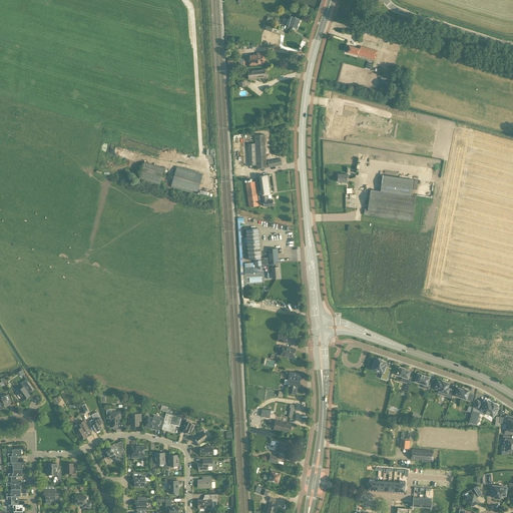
[(281,23),(287,25),(296,29),(300,19),(296,18),(296,17),(295,17),(290,16),(289,19),(283,18),(281,23)]
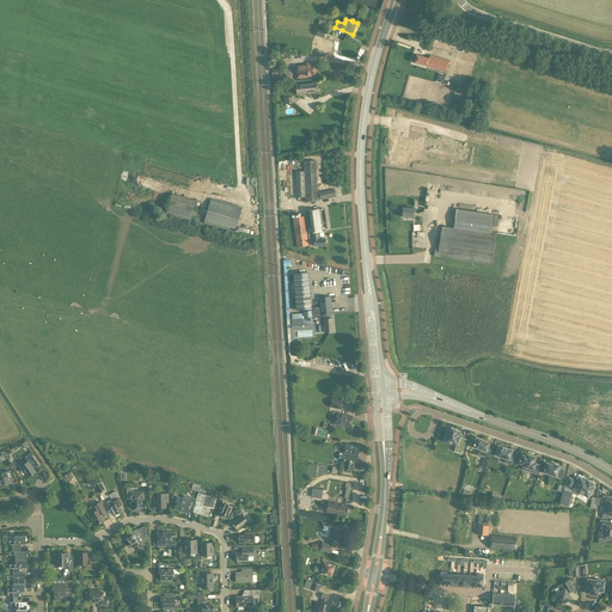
[(427,66),(447,72),(451,61),(430,55),(429,57),(416,54),(414,62),(427,66)]
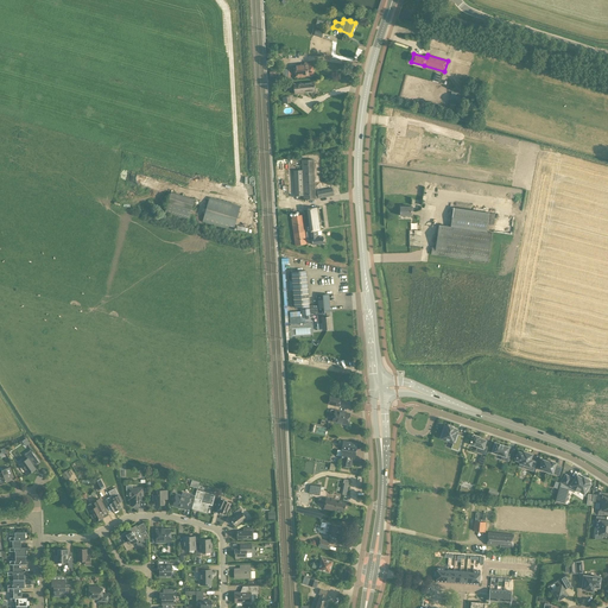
[(295,65),(296,77),(314,75),(312,63),(295,65)]
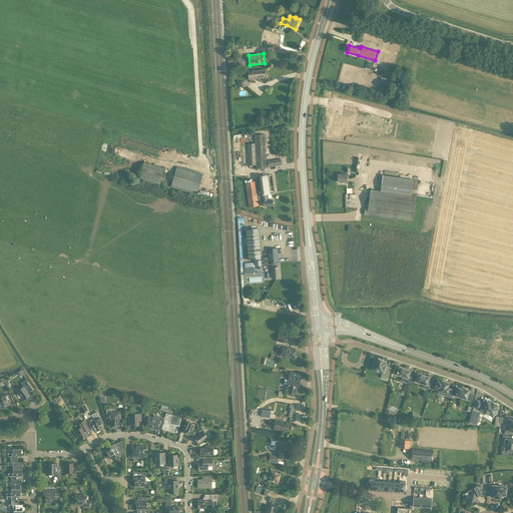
[(244,58),(235,59),(235,67),(244,67),(244,58)]
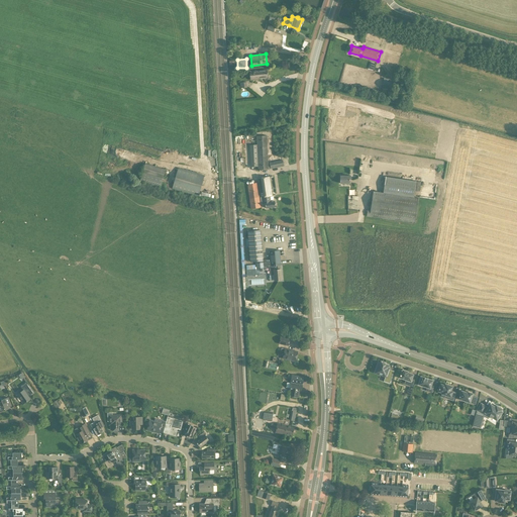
[(259,80),(259,78),(268,78),(267,70),(257,71),(257,70),(249,71),(249,70),(247,70),(247,71),(246,71),(245,72),(245,73),(245,74),(245,75),(245,76),(246,77),(247,77),(248,77),(249,77),(250,80),(255,80),(255,81),(259,80)]
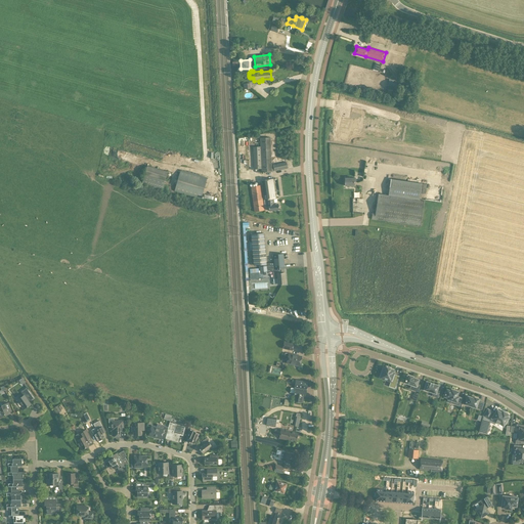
[(415,79),(402,75),(401,80),(412,84),(415,79)]
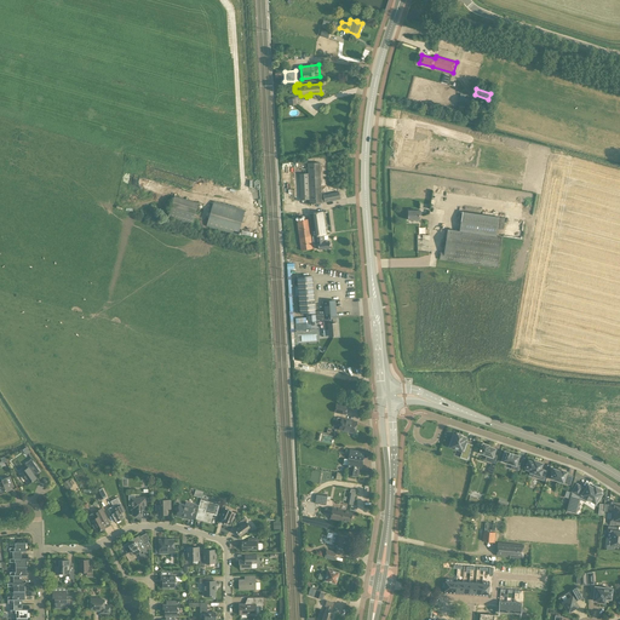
[(468,145),(445,139),(442,148),(465,154),(468,145)]
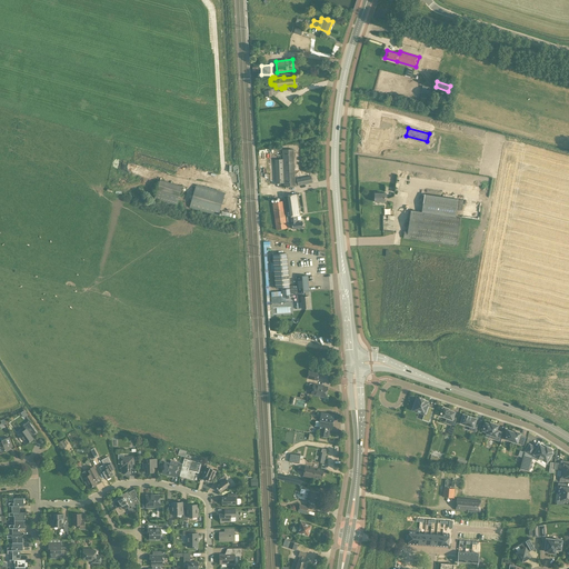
[(293,150),(282,150),(283,159),(275,160),(276,183),(283,182),(285,187),(295,187),(293,150)]
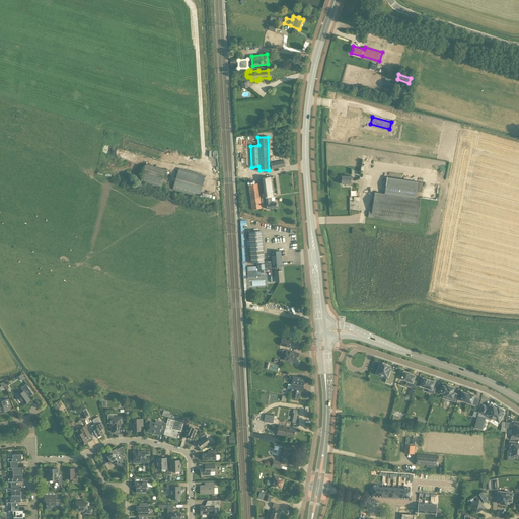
[(284,161),(271,163),(272,169),(285,167),(284,161)]
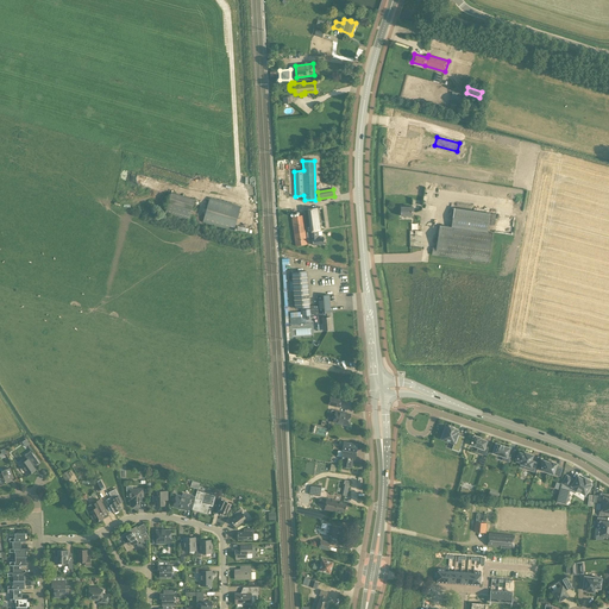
[(195,200),(171,193),(165,214),(188,221),(195,200)]
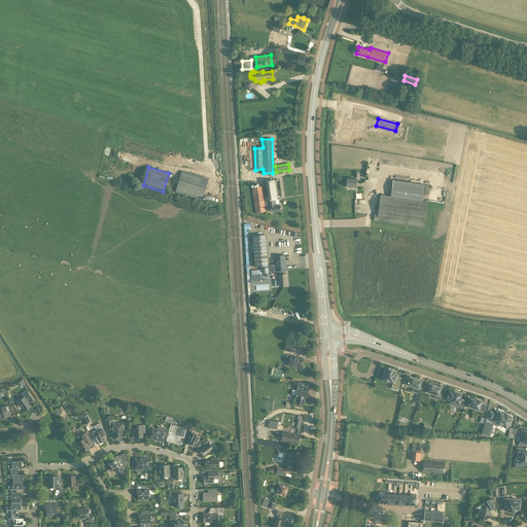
[(202,200),(208,179),(181,171),(175,191),(202,200)]
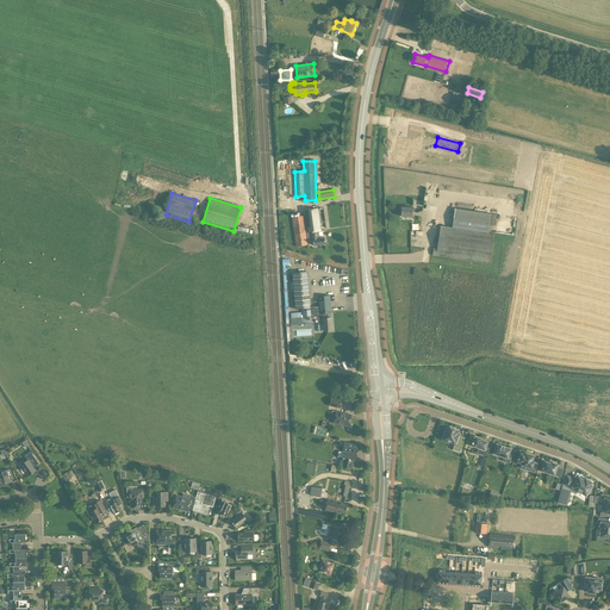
[(306,232),(311,232),(313,246),(325,244),(324,237),(319,238),(318,231),(321,231),(318,209),(304,210),(306,232)]
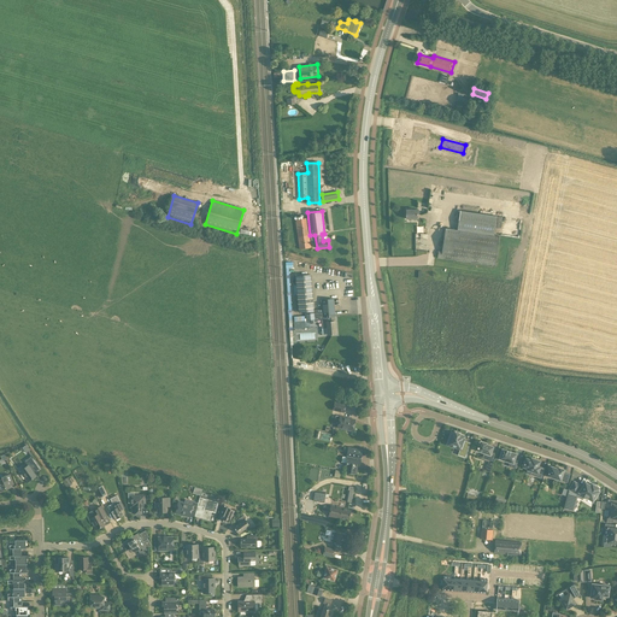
[(459,212),(457,230),(457,231),(445,229),(442,252),(439,252),(438,259),(494,268),(499,238),(493,236),(495,217),(459,212)]
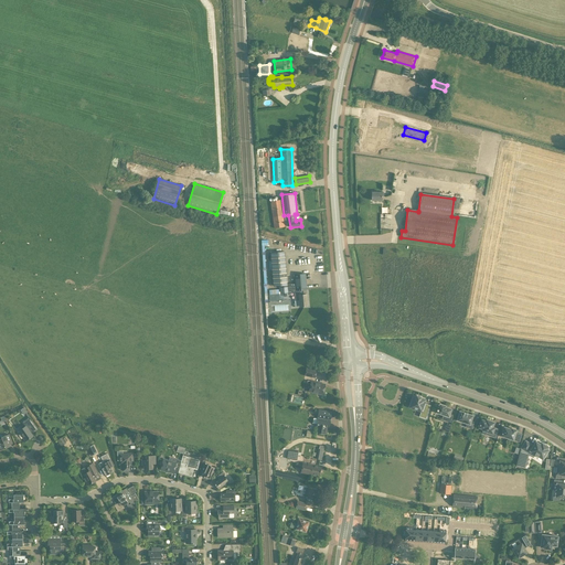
[(280,200),(270,201),(275,228),(285,227),(280,200)]
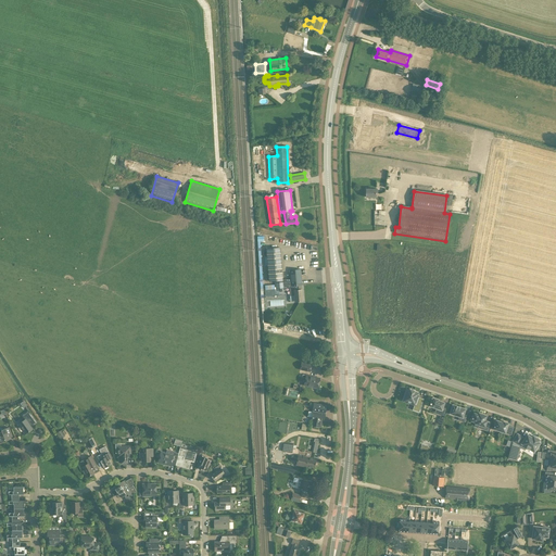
[(376,210),(375,226),(388,226),(388,210),(376,210)]
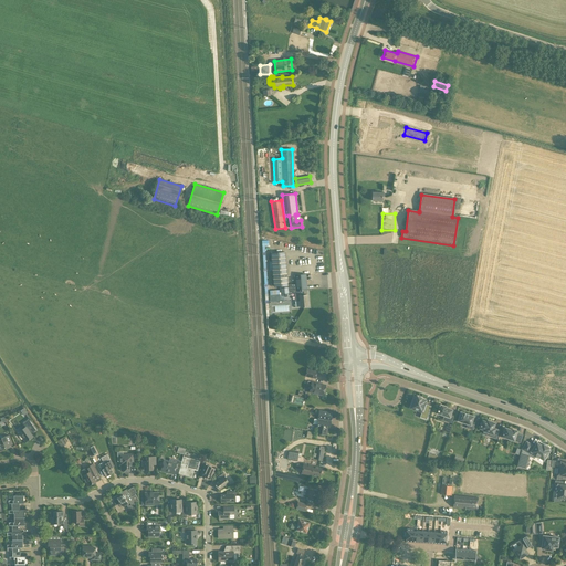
[(306,290),(305,274),(295,275),(295,284),(287,285),(285,252),(272,252),(274,286),(281,285),(282,293),(289,293),(289,292),(295,291),(296,307),(308,306),(307,294),(306,295),(305,290),(306,290)]
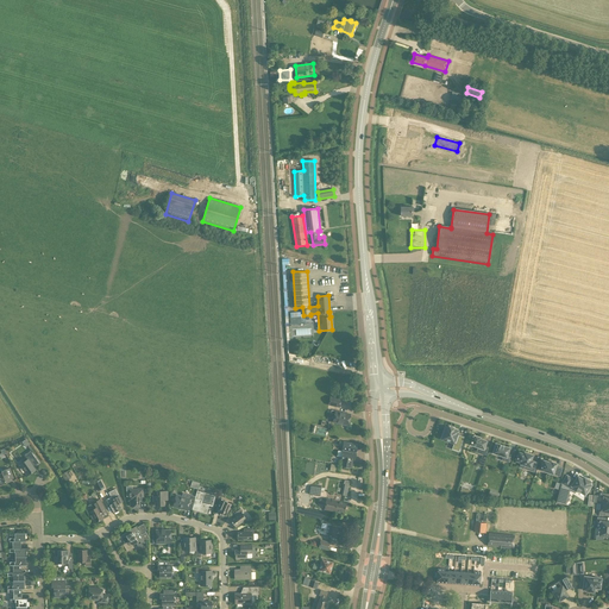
[(338,408),(340,400),(330,397),(327,406),(338,408)]
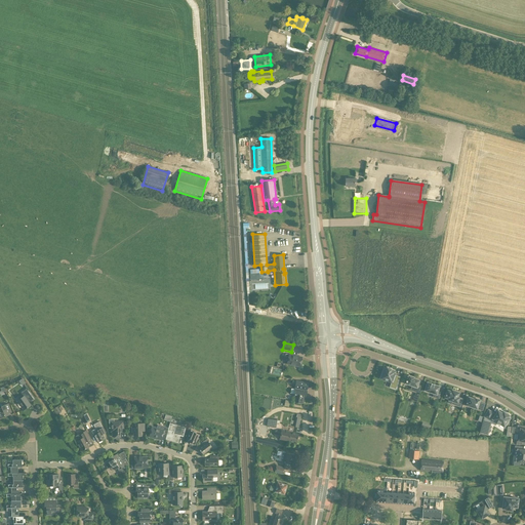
[(288,358),(287,364),(299,367),(301,357),(285,354),(285,357),(288,358)]
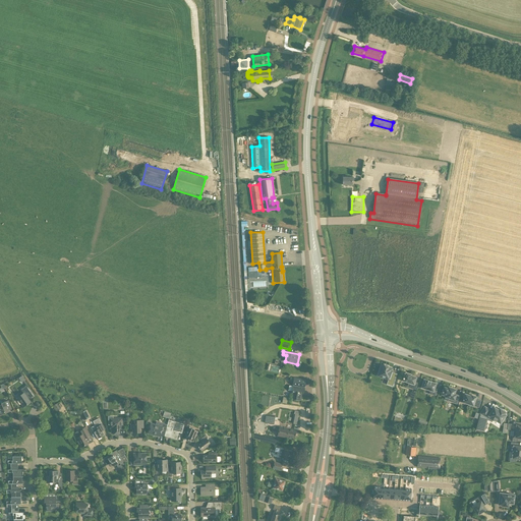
[(280,366),(268,364),(266,370),(278,373),(280,366)]
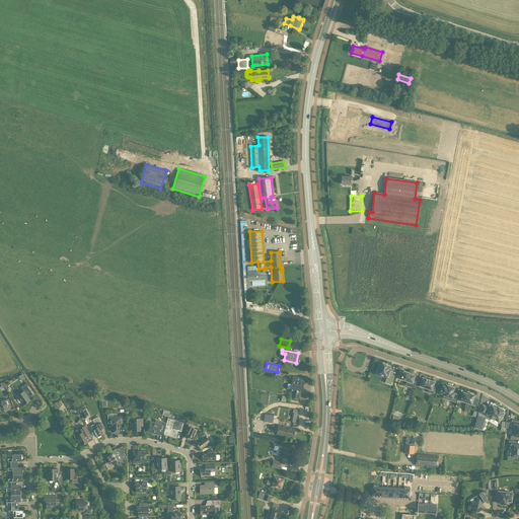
[(387,365),(383,364),(382,364),(380,363),(376,373),(387,377),(385,383),(391,385),(395,372),(389,370),(390,367),(386,365),(387,365)]
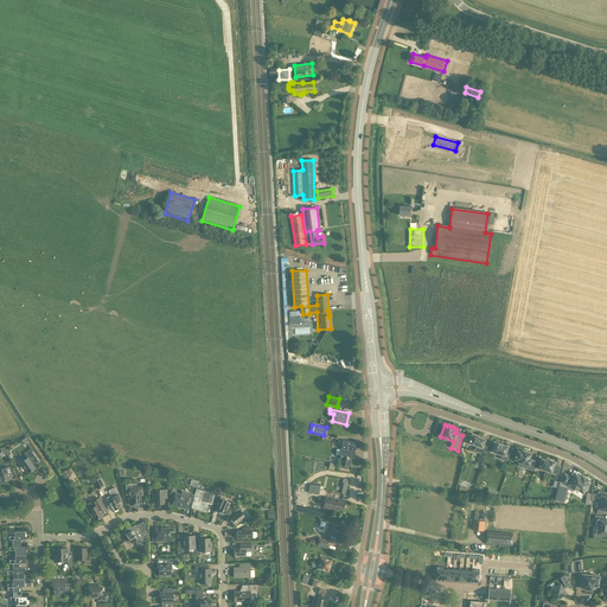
[(480,452),(485,454),(487,446),(483,445),(485,440),(478,438),(479,436),(473,434),(473,435),(472,435),(471,440),(470,439),(470,441),(470,443),(477,446),(475,447),(481,449),(480,452)]
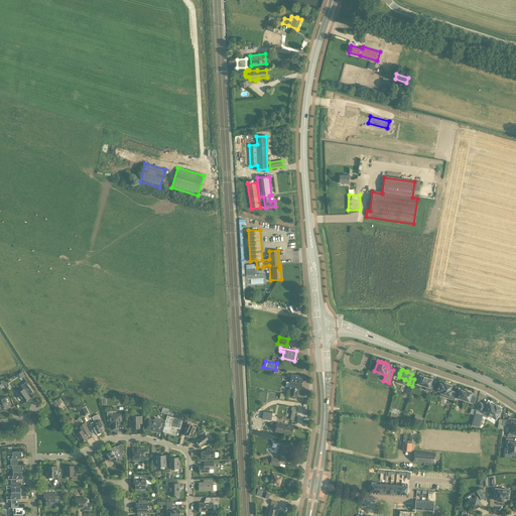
[(290,378),(290,381),(301,383),(302,377),(291,375),(288,374),(287,377),(290,378)]
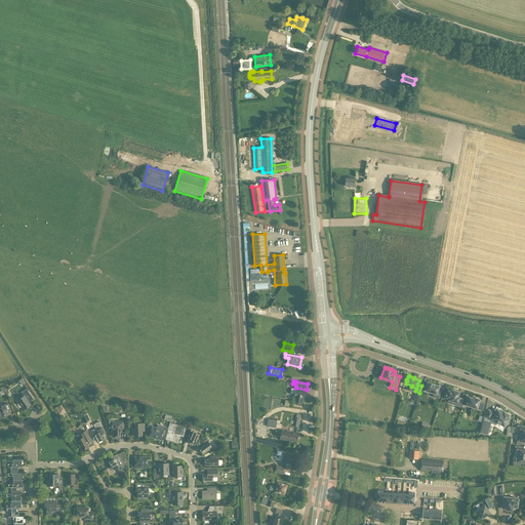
[(433,397),(439,399),(441,392),(438,391),(439,387),(434,385),(432,384),(427,381),(425,387),(426,388),(425,390),(434,393),(433,397)]
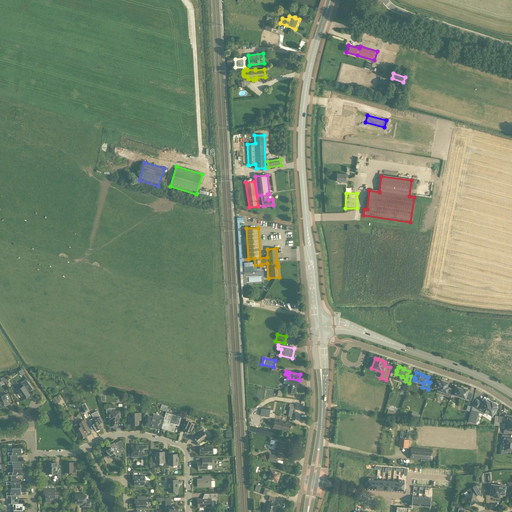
[(23,386),(17,391),(23,400),(30,395),(28,392),(33,389),(26,379),(21,382),(23,386)]
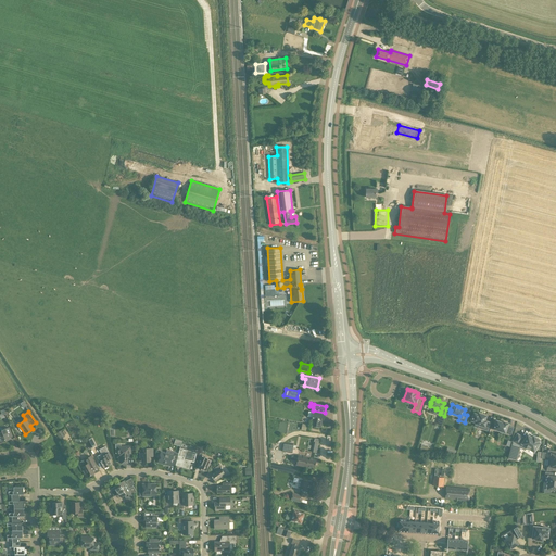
[(323,421),(324,422),(325,414),(308,412),(308,417),(312,417),(311,420),(315,420),(314,427),(321,428),(323,421)]
